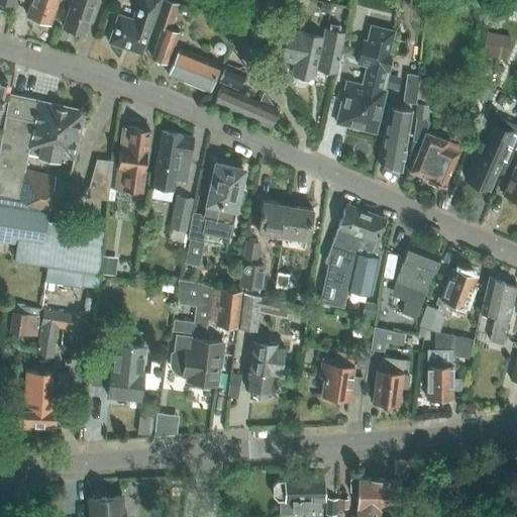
[(30,0),(30,3),(26,14),(37,17),(38,20),(43,22),(49,22),(57,0),(30,0)]
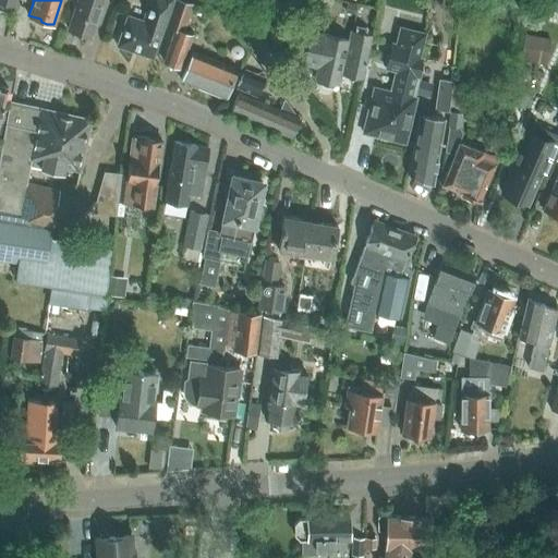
[(77,0),(68,28),(91,37),(102,0),(77,0)]
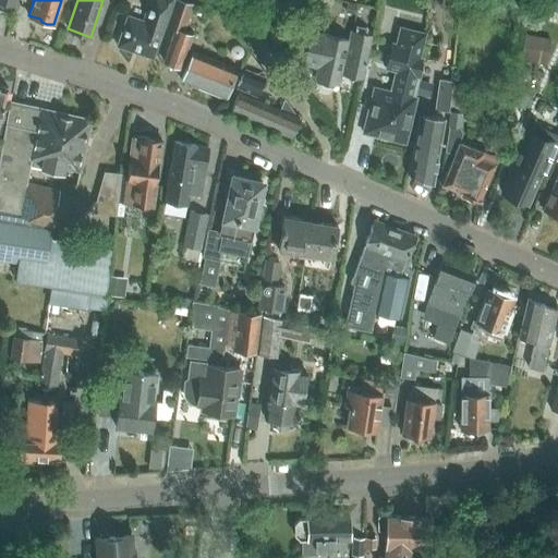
[(153,58),(164,28),(172,0),(145,0),(144,4),(147,5),(142,20),(128,15),(118,46),(153,58)]
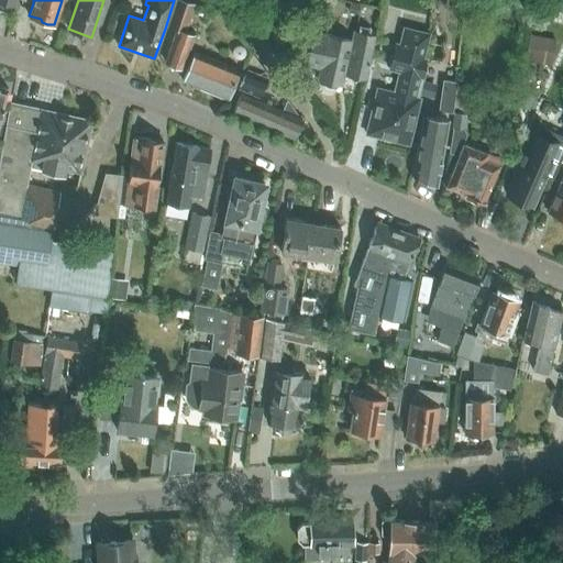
[(179,0),(174,0),(165,29),(176,31),(165,63),(183,68),(195,35),(186,33),(196,4),(179,0)]
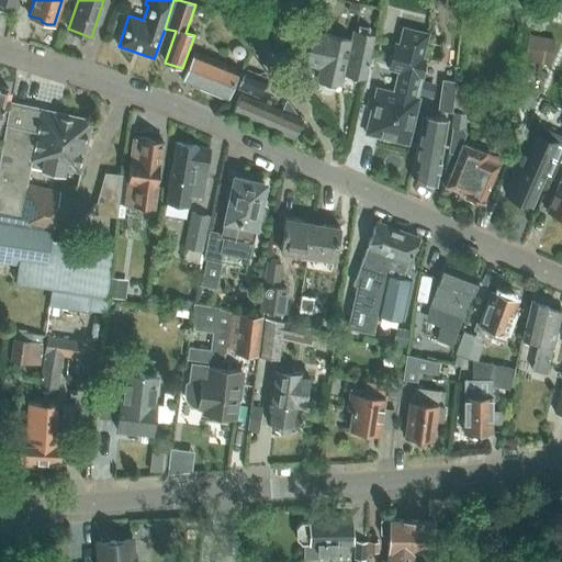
[(546,14),(548,1),(542,0),(529,0),(528,11),(546,14)]
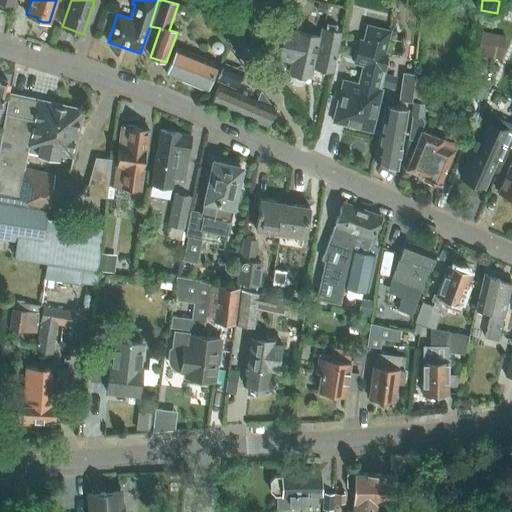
[(317,12),(325,14),(327,6),(318,4),(317,12)]
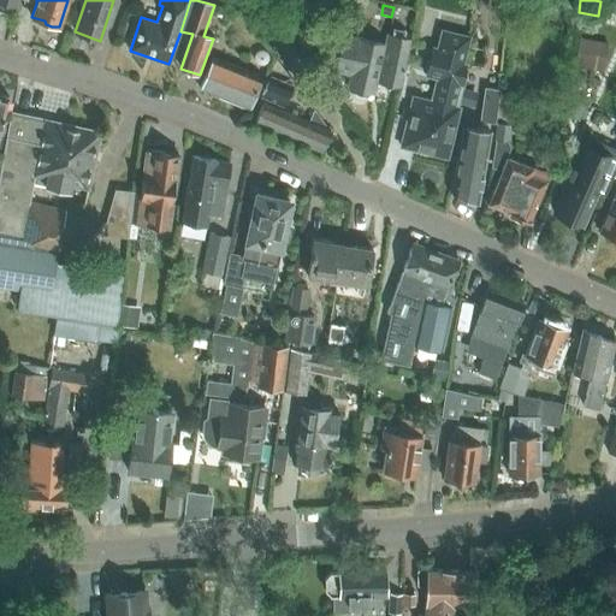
[(434,80),(431,95),(415,90),(401,147),(448,158),(460,108),(458,108),(462,95),(468,72),(469,73),(471,66),(460,64),(460,61),(463,61),(471,35),(442,28),(437,46),(432,45),(424,77),(434,80)]
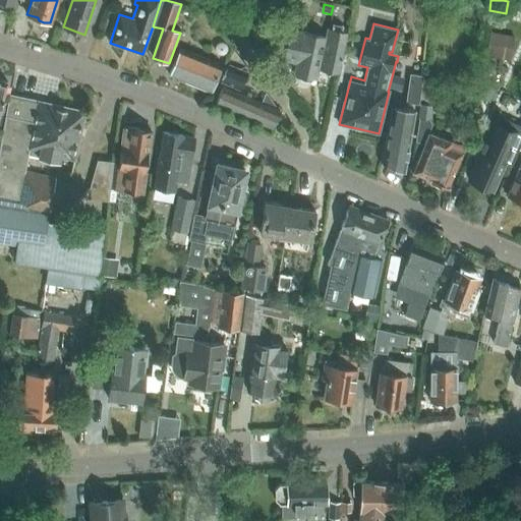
[(328,37),(327,37),(320,69),(338,73),(347,33),(329,29),(328,37)]
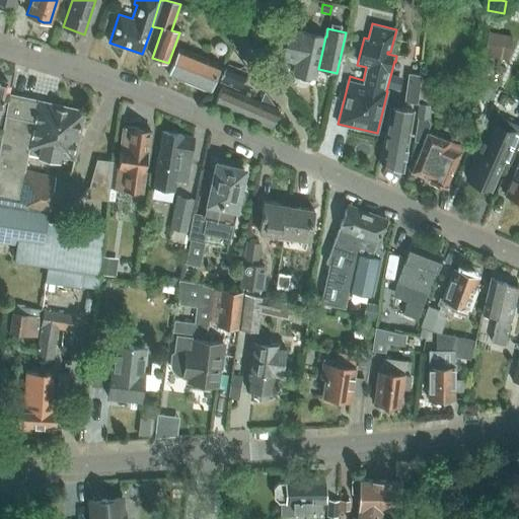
[(318,69),(325,36),(301,31),(301,32),(289,29),(283,59),(296,62),(293,75),(297,76),(299,79),(310,82),(314,79),(316,68),(318,69)]
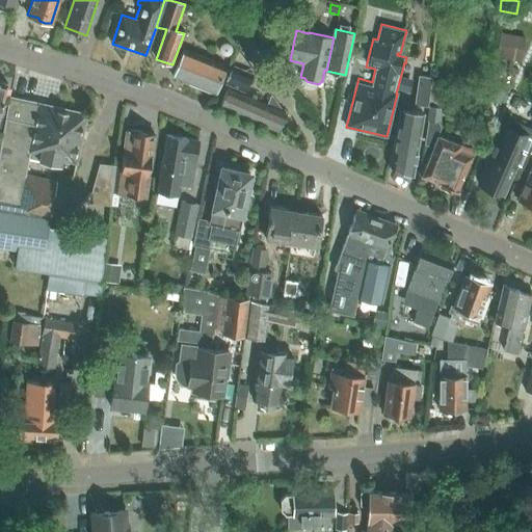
[(496,57),(520,62),(525,35),(501,31),(496,57)]
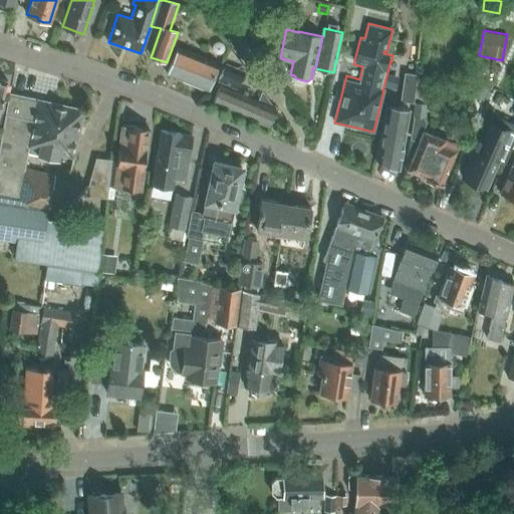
[(212,45),(212,48),(213,51),(215,53),(218,53),(221,53),(223,50),(223,47),(222,44),(220,43),(217,42),(214,43),(212,45)]
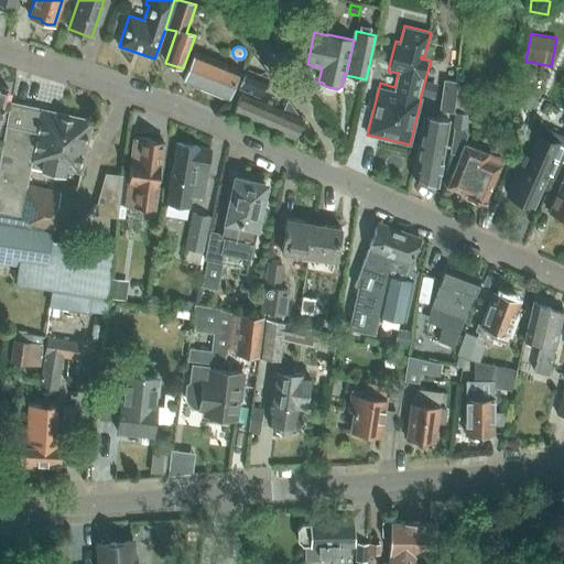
[(239,69),(195,52),(183,82),(227,99),(239,69)]
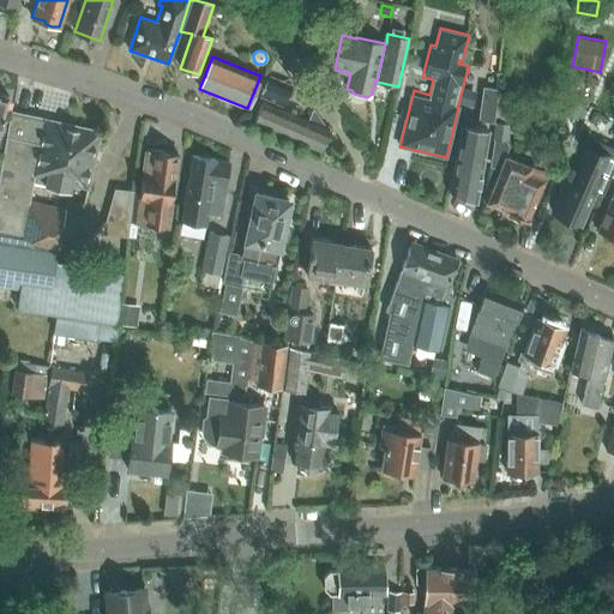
[(260,97),(282,107),(292,86),(269,76),(260,97)]
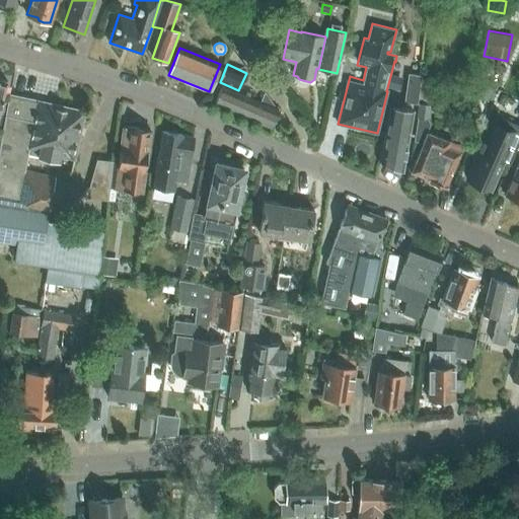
[(418,99),(421,78),(422,76),(409,74),(403,102),(418,105),(418,99)]
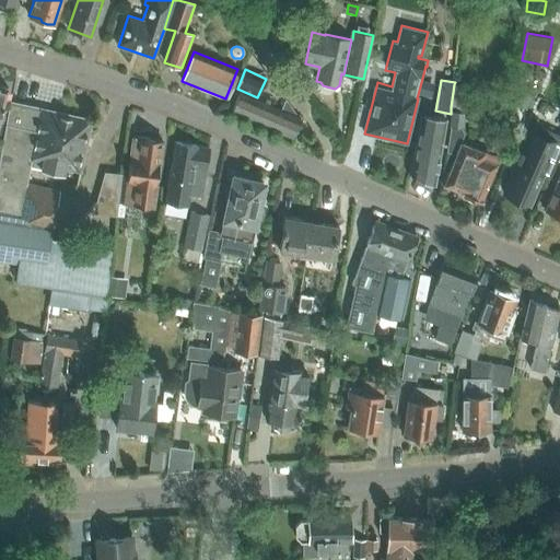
[(468,86),(454,84),(451,107),(464,111),(468,86)]
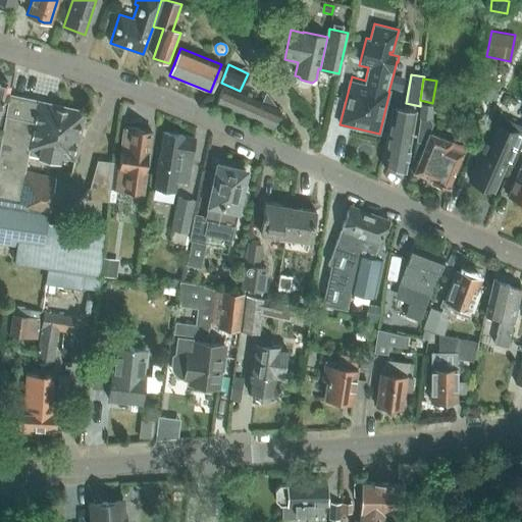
[(0,80),(0,127),(2,128),(9,96),(4,95),(7,82),(0,80)]
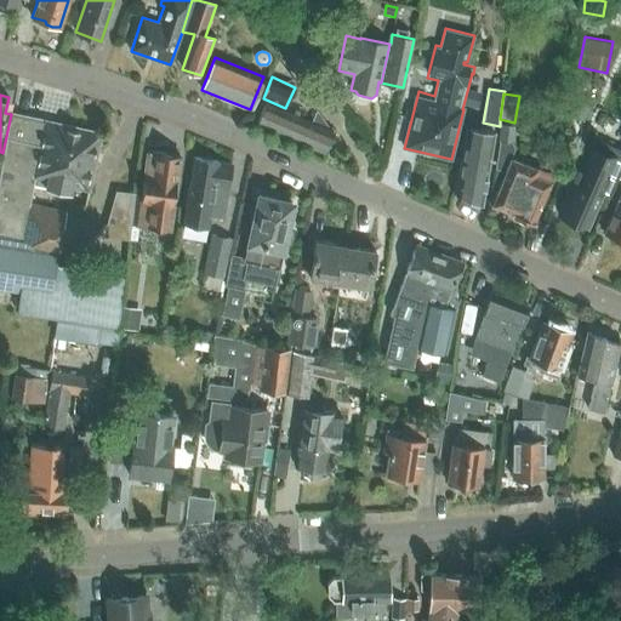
[(312,121),(265,101),(255,123),(324,154),(334,131),(328,129),(312,121)]
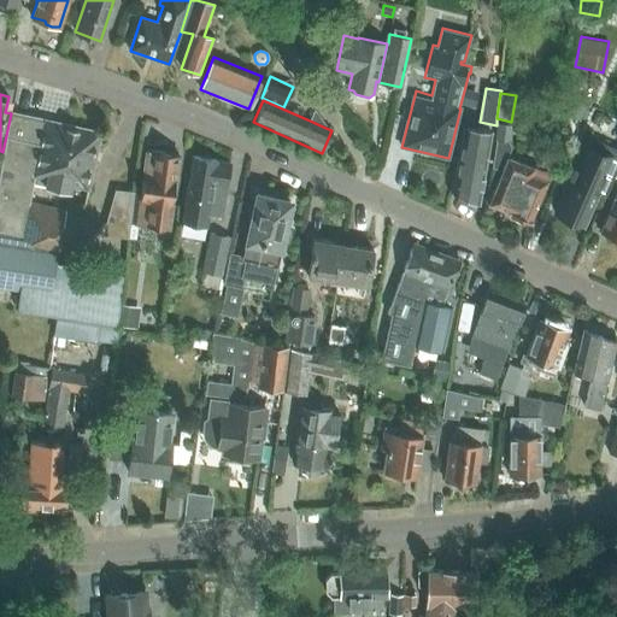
[(316,109),(310,121),(325,128),(327,124),(316,109)]
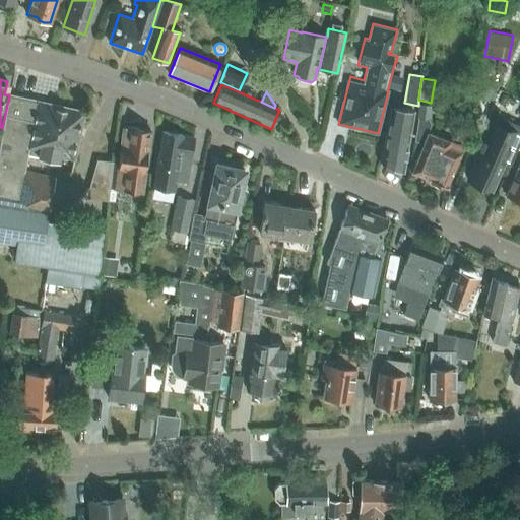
[(0,201),(41,208),(41,205),(50,207),(56,177),(25,170),(28,155),(59,161),(60,155),(74,158),(84,112),(9,95),(2,128),(0,136),(0,201)]
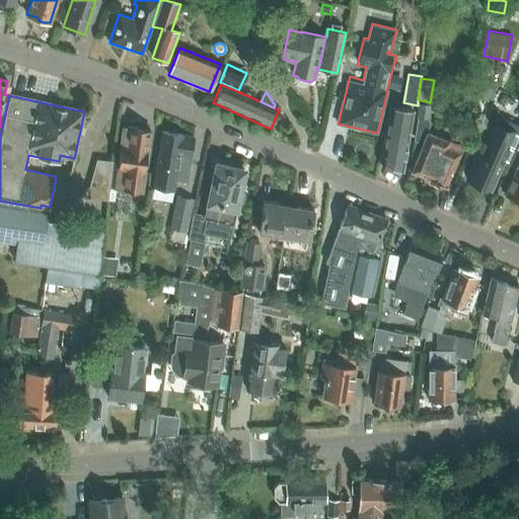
[(449,141),(427,133),(430,125),(428,119),(430,105),(420,104),(414,141),(421,144),(411,171),(431,179),(433,183),(439,187),(443,184),(446,186),(463,146),(449,140),(449,141)]
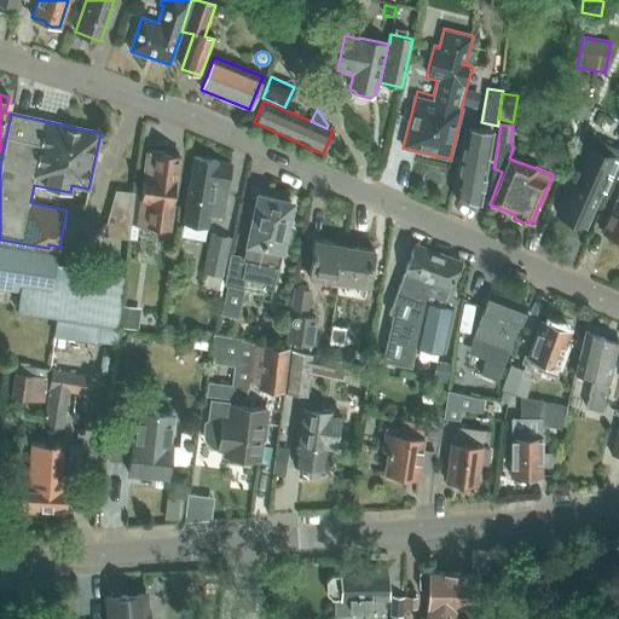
[(458,194),(481,203),(493,132),(469,128),(466,146),(462,145),(461,156),(464,157),(463,162),(460,161),(457,173),(462,174),(458,194)]
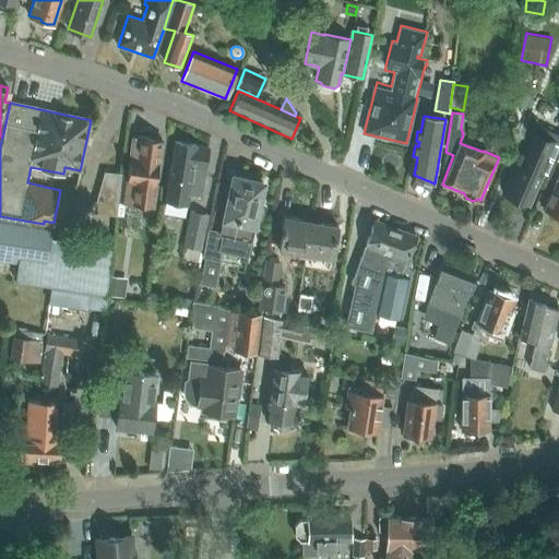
[(510,177),(502,192),(512,197),(514,201),(522,204),(525,202),(527,203),(540,175),(544,176),(548,178),(557,158),(558,153),(558,134),(532,122),(520,151),(509,176),(510,177)]
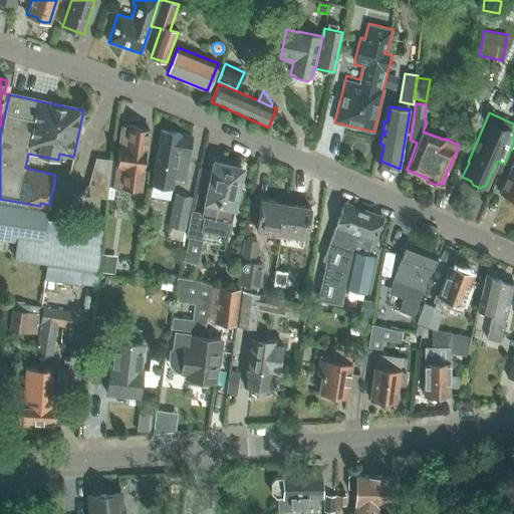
[(141,190),(143,172),(149,129),(121,124),(116,168),(115,168),(112,188),(130,191),(130,189),(141,190)]
